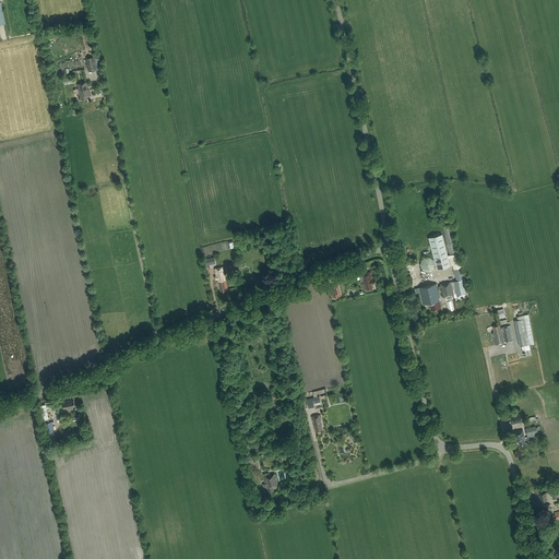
[(86,58),(88,71),(96,70),(94,57),(86,58)]
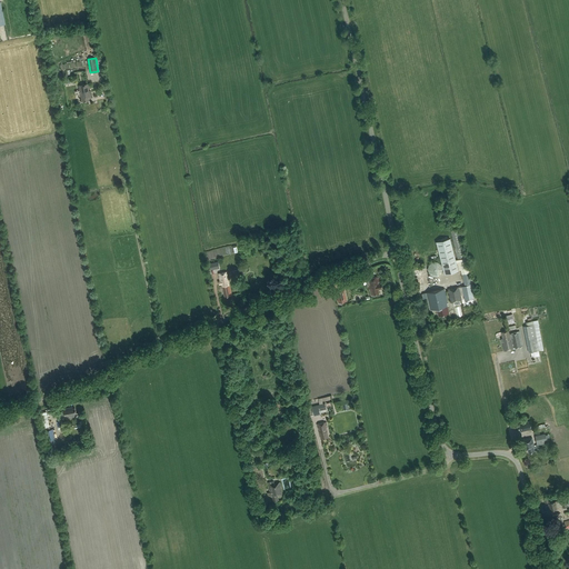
[(88,98),(91,98),(90,90),(89,91),(89,89),(89,88),(88,83),(78,86),(81,99),(82,99),(83,101),(88,100),(88,98)]
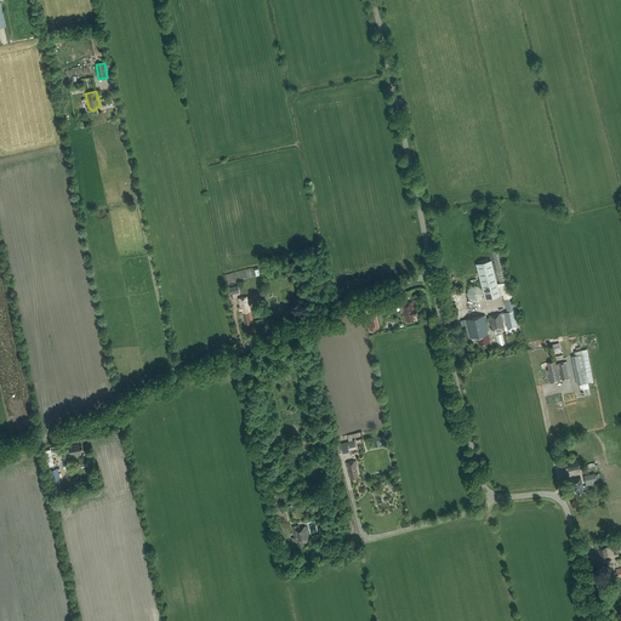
[(485,300),(500,295),(490,260),(476,263),(485,300)]
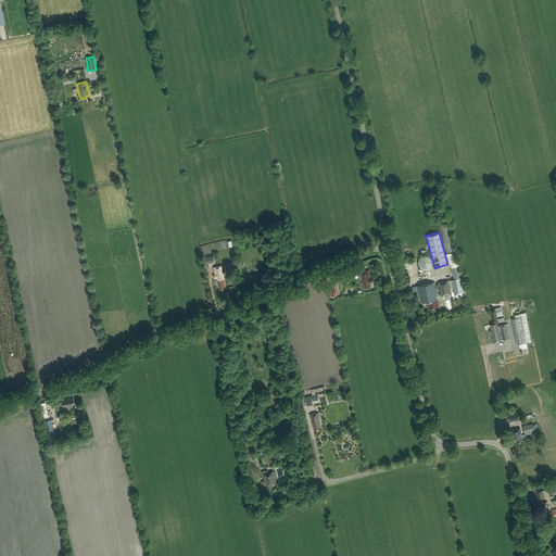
[(203,257),(205,264),(215,262),(214,255),(203,257)]
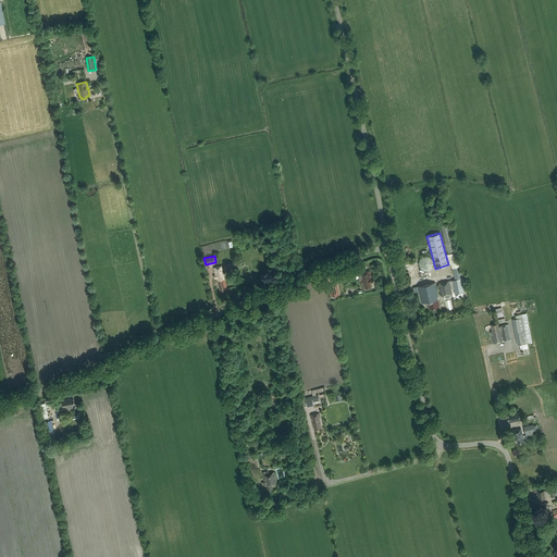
[(214,268),(215,274),(213,275),(214,279),(217,279),(218,282),(219,281),(220,291),(227,289),(222,265),(214,268)]
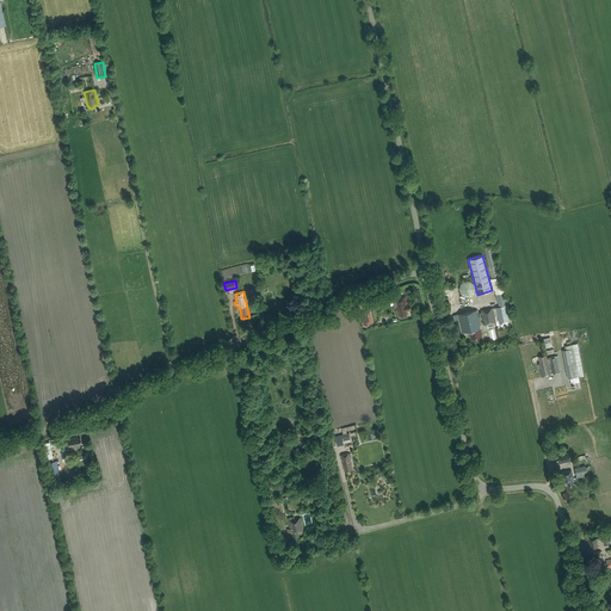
[(497,294),(499,306),(506,303),(504,292),(497,294)]
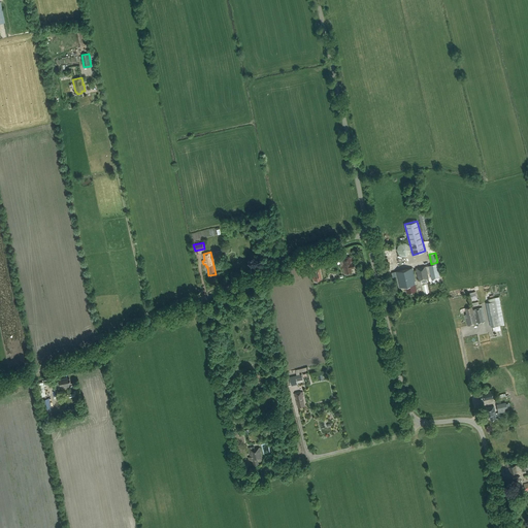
[(351,268),(355,267),(355,263),(353,263),(352,257),(350,257),(349,257),(342,258),(342,259),(339,259),(341,268),(343,268),(344,273),(352,272),(351,268)]
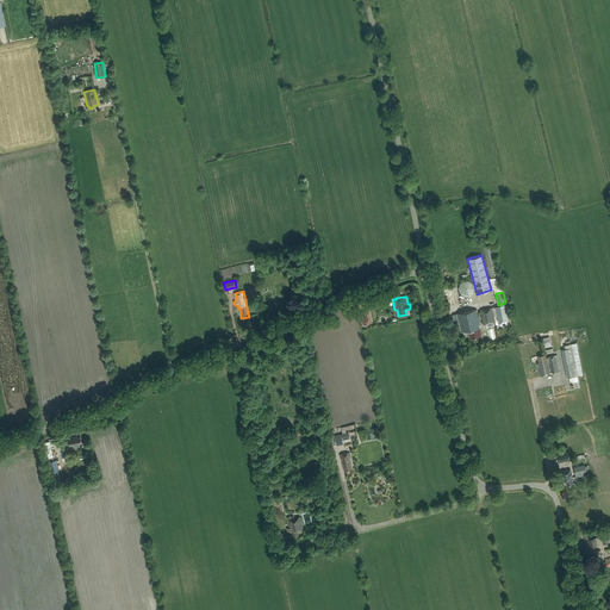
[(505,305),(496,307),(498,322),(509,319),(505,305)]
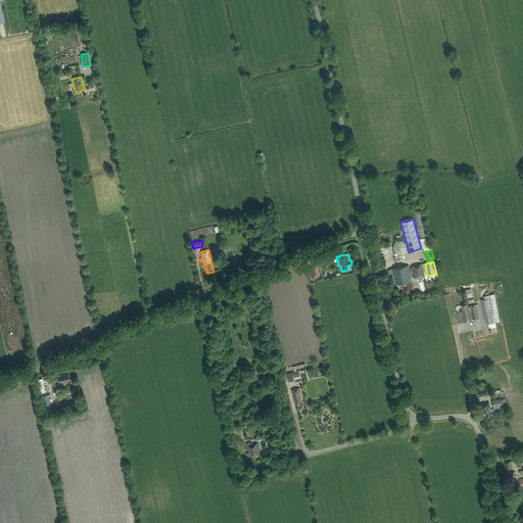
[(415,278),(417,278),(424,276),(421,264),(412,266),(415,278)]
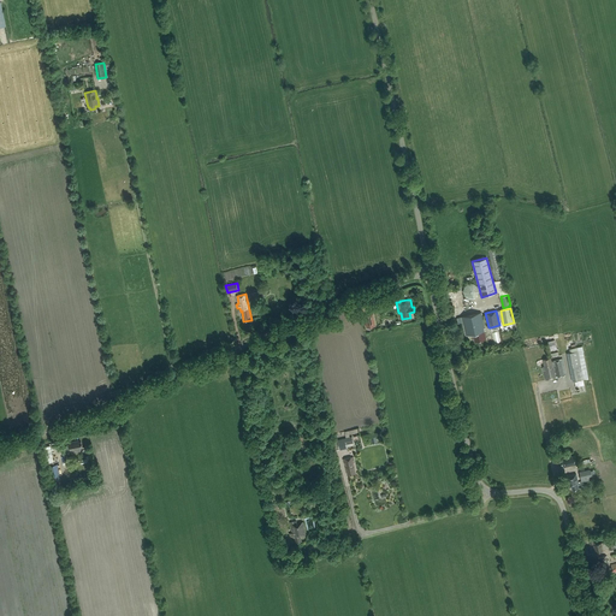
[(474,342),(486,339),(484,329),(485,329),(481,313),(458,318),(460,324),(463,323),(466,336),(473,335),(474,342)]
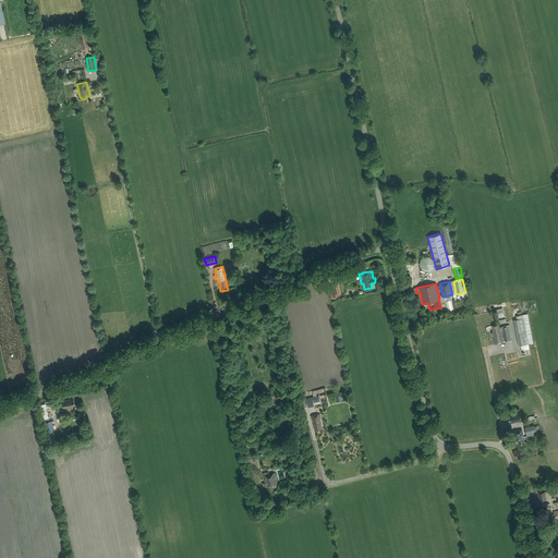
[(331,296),(340,295),(337,284),(329,286),(331,296)]
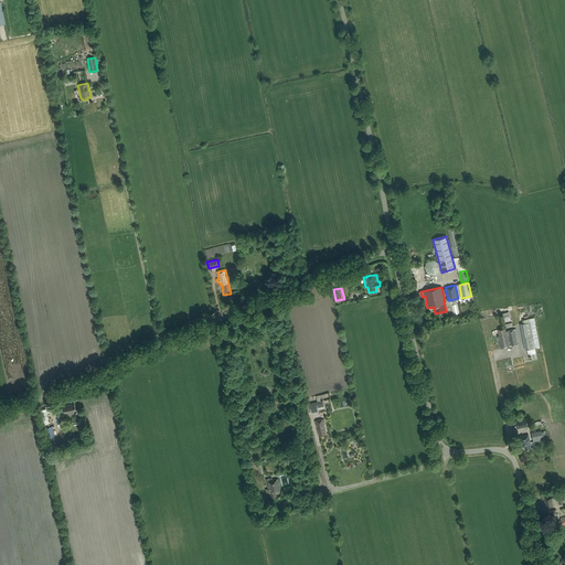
[(502,312),(504,321),(511,320),(509,310),(502,312)]
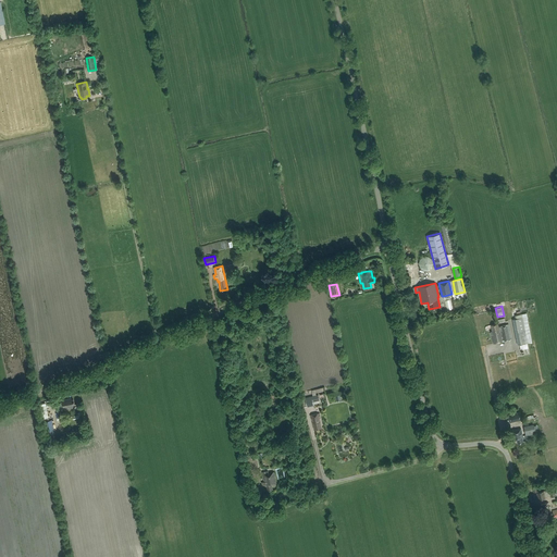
[(518,345),(528,343),(522,314),(515,316),(516,319),(512,319),(518,345)]
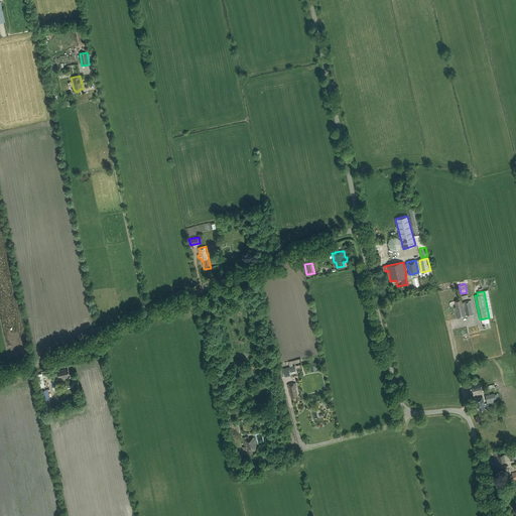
[(470,300),(462,302),(462,300),(455,301),(456,306),(455,306),(458,318),(473,314),(471,304),(470,300)]
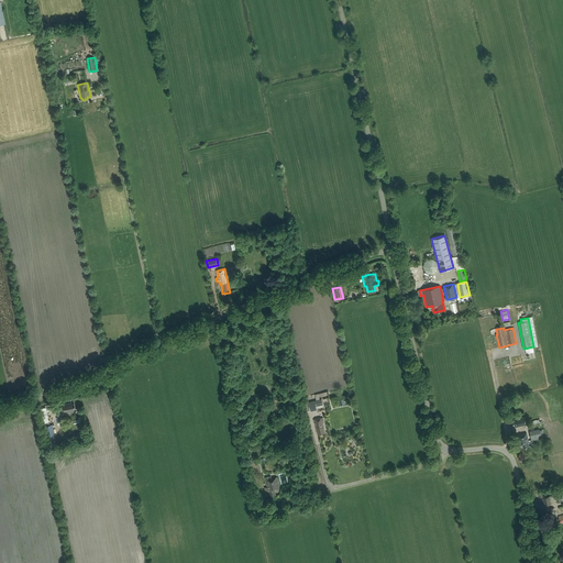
[(308,403),(310,411),(318,410),(316,404),(322,401),(322,399),(308,403)]
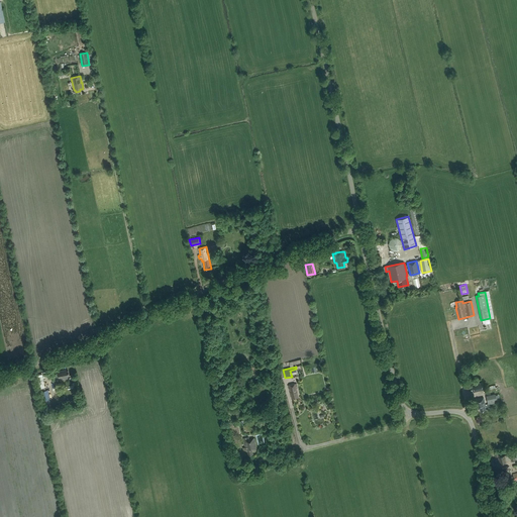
[(57,380),(60,379),(60,381),(68,379),(68,376),(70,376),(69,371),(67,371),(66,370),(58,372),(59,375),(56,375),(57,380)]
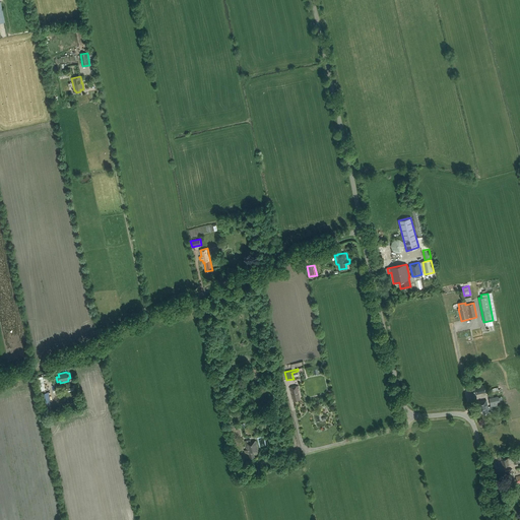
[(40,392),(46,391),(43,376),(37,377),(40,392)]
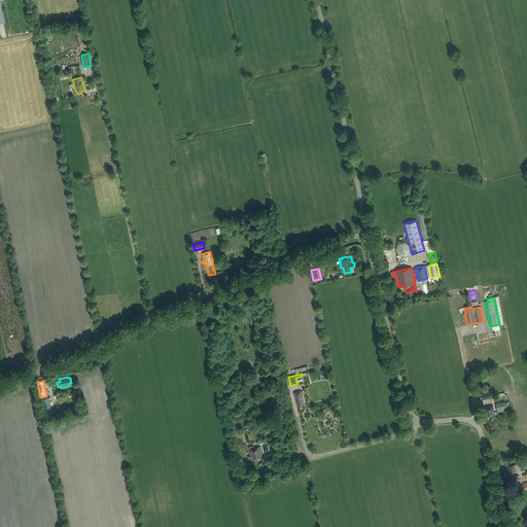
[(482,400),(494,397),(492,389),(481,392),(482,400)]
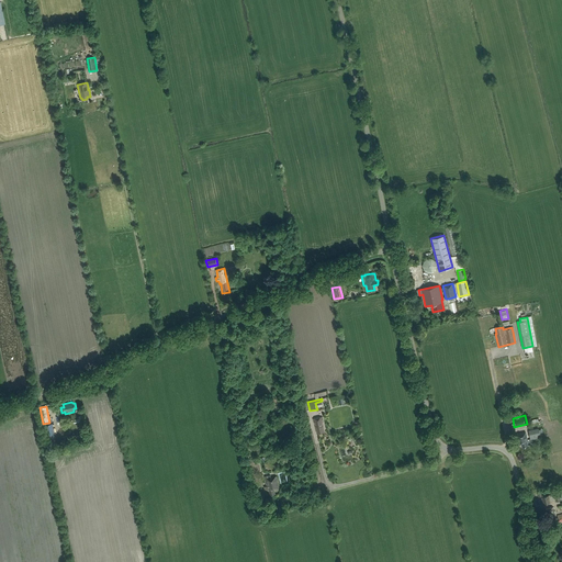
[(322,422),(323,422),(322,417),(321,417),(315,418),(313,419),(314,423),(315,422),(316,426),(317,434),(324,431),(322,422)]
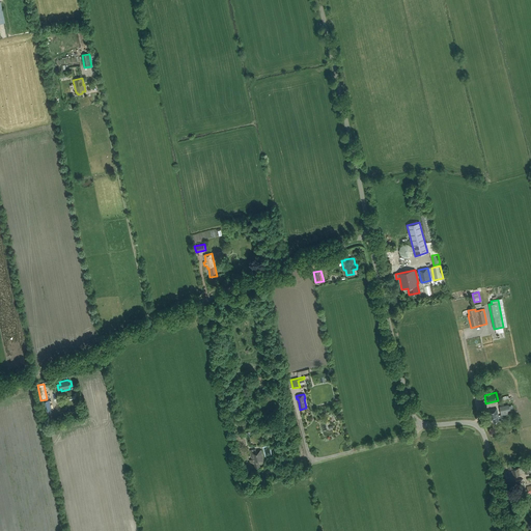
[(52,413),(50,400),(42,401),(45,414),(52,413)]
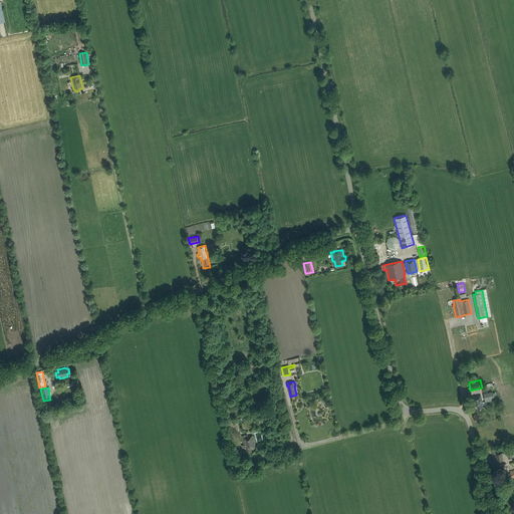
[(494,400),(492,392),(483,394),(485,402),(494,400)]
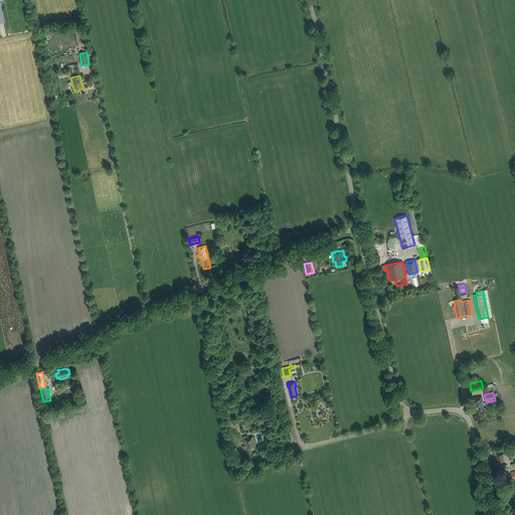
[(474,398),(476,407),(478,407),(478,410),(484,408),(483,403),(484,403),(482,396),(474,398)]
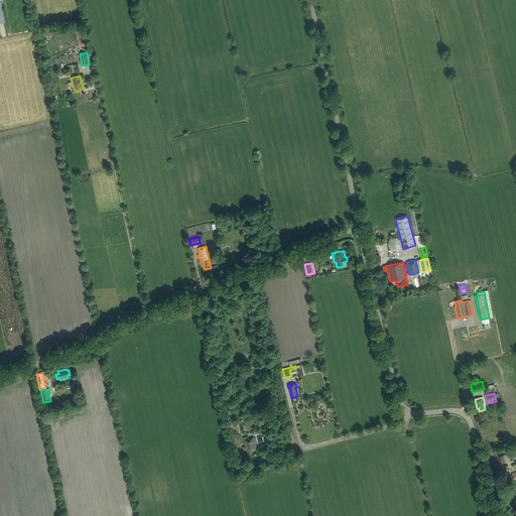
[(252,449),(256,448),(254,437),(253,437),(249,438),(248,436),(243,437),(244,446),(243,446),(243,452),(246,450),(247,455),(253,454),(252,449)]
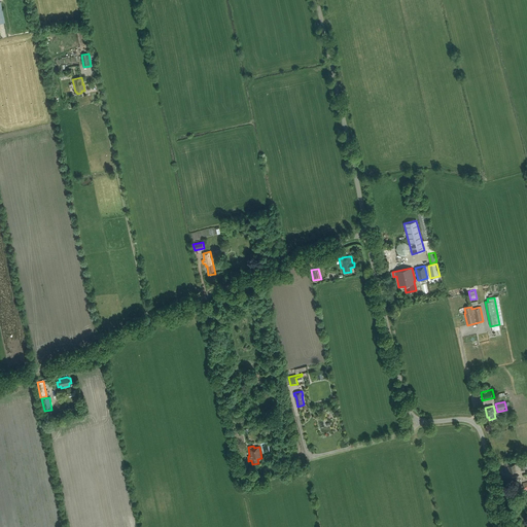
[(510,472),(517,471),(515,464),(507,466),(510,472)]
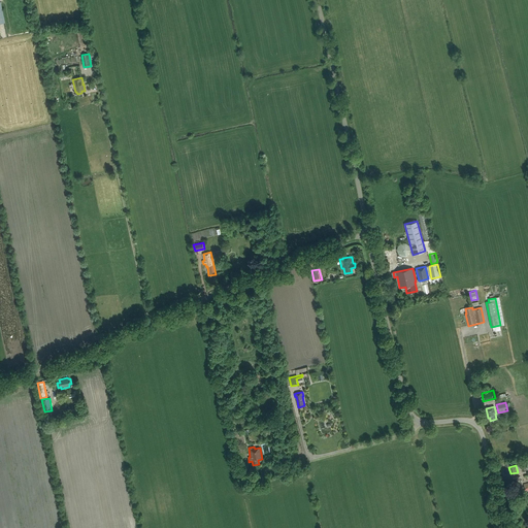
[(521,487),(523,487),(520,476),(519,476),(514,477),(513,479),(515,489),(517,489),(517,490),(522,489),(521,487)]
